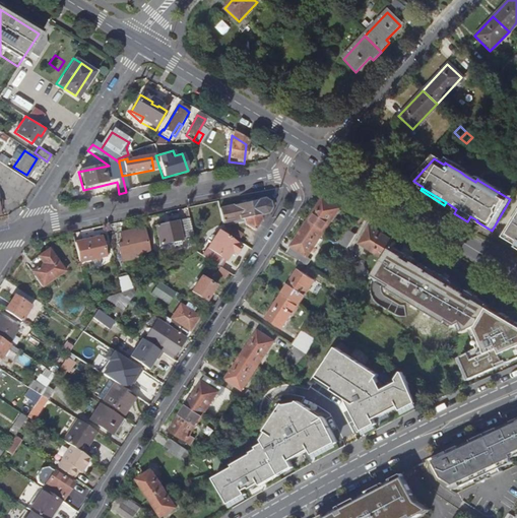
[(217,208),(221,222),(242,217),(244,222),(253,230),(261,218),(260,213),(266,212),(270,206),(268,201),(263,197),(217,208)]
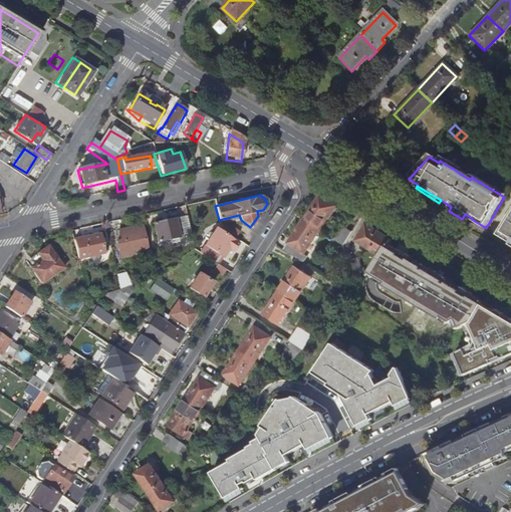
[(302,219),(318,230),(334,206),(318,195),(302,219)]
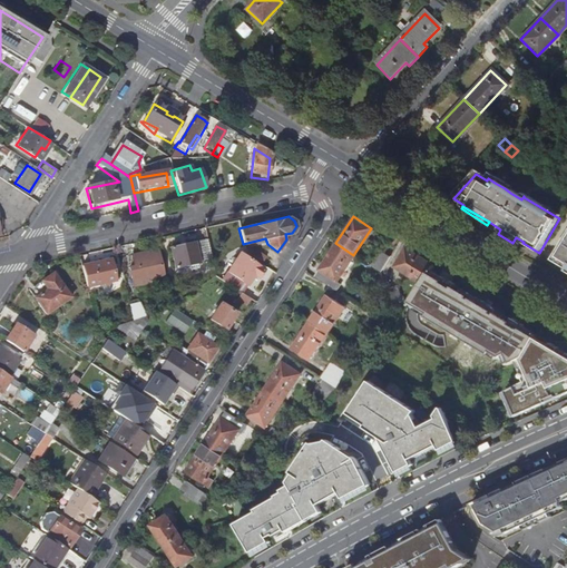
[(209,258),(205,237),(168,245),(174,266),(209,258)]
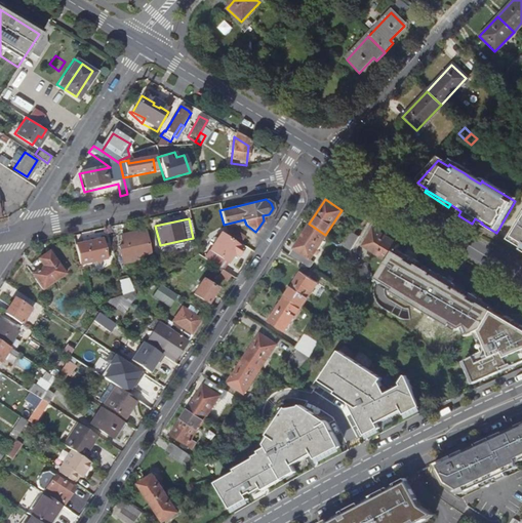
[(475,218),(472,224),(481,229),(483,225),(481,224),(482,223),(475,218)]
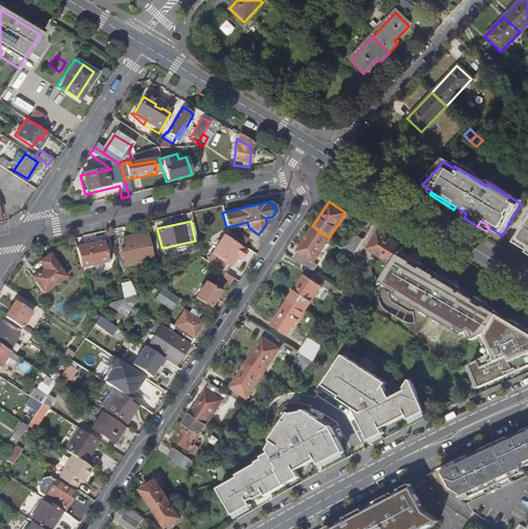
[(527,221),(515,244),(527,251),(527,221)]
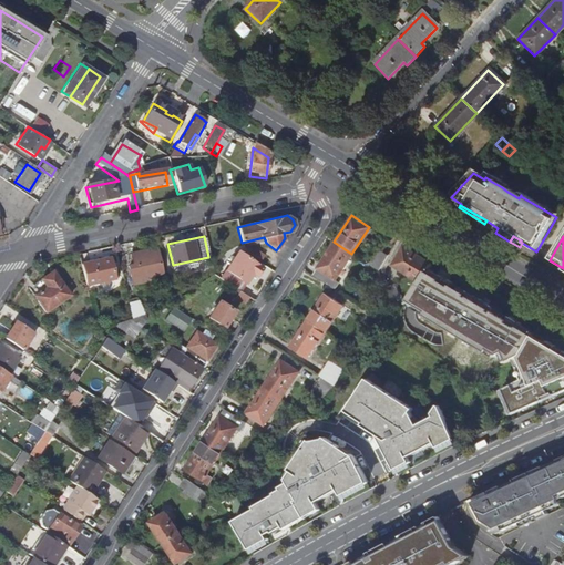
[(351,254),(334,242),(311,275),(334,289),(338,283),(334,279),(351,254)]
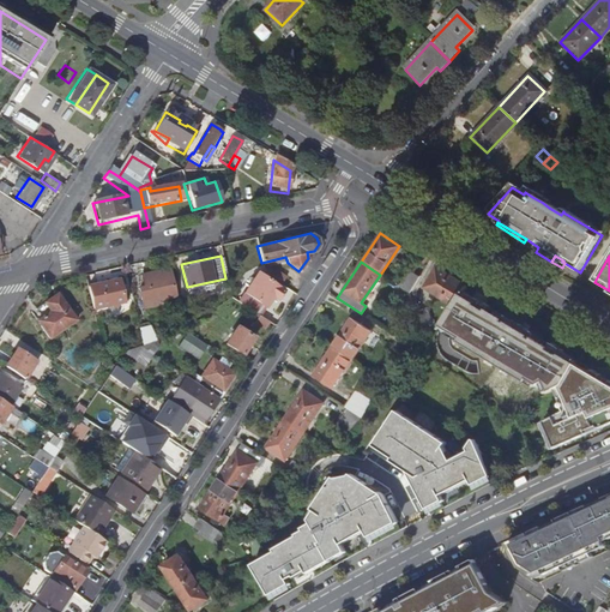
[(170,275),(169,268),(139,274),(142,286),(137,287),(142,307),(167,301),(162,281),(171,280),(170,275)]
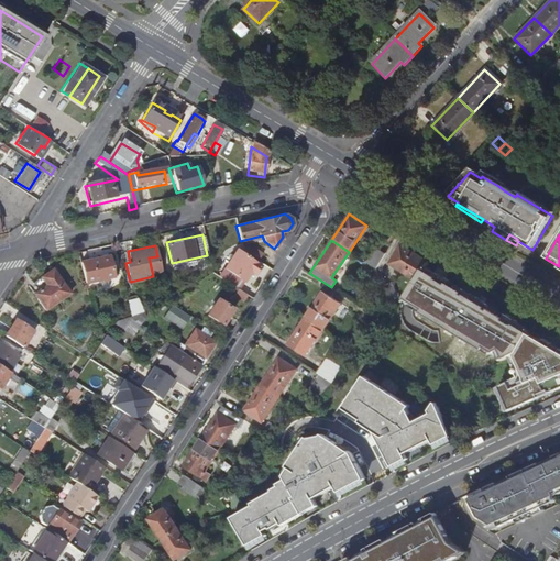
[(237,286),(239,288),(250,270),(255,273),(260,264),(246,255),(246,254),(234,248),(223,265),(230,268),(223,278),(233,285),(237,286)]
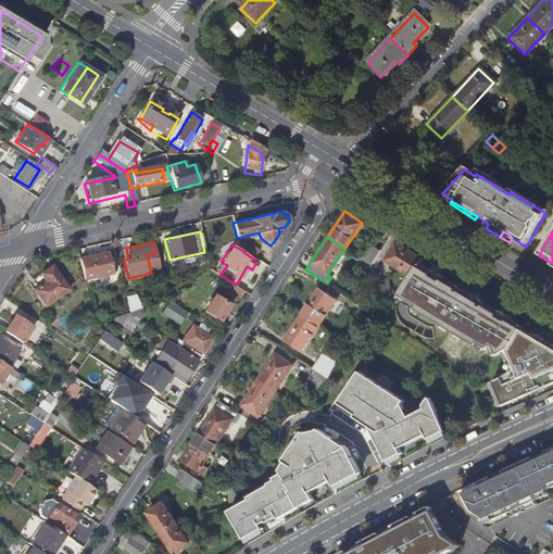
[(371,265),(379,252),(369,246),(364,254),(362,253),(359,259),(371,265)]
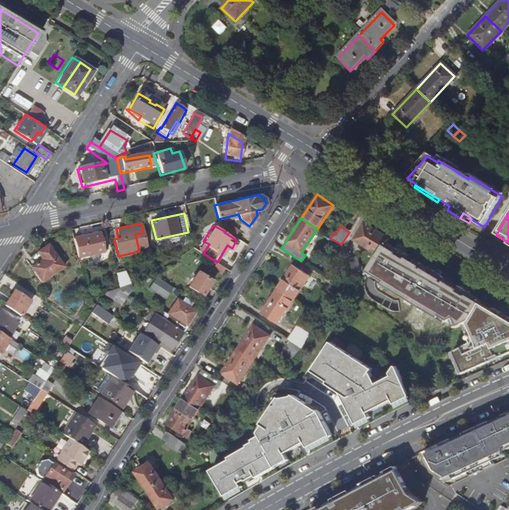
[(384,245),(386,241),(361,226),(351,242),(376,258),(384,245)]
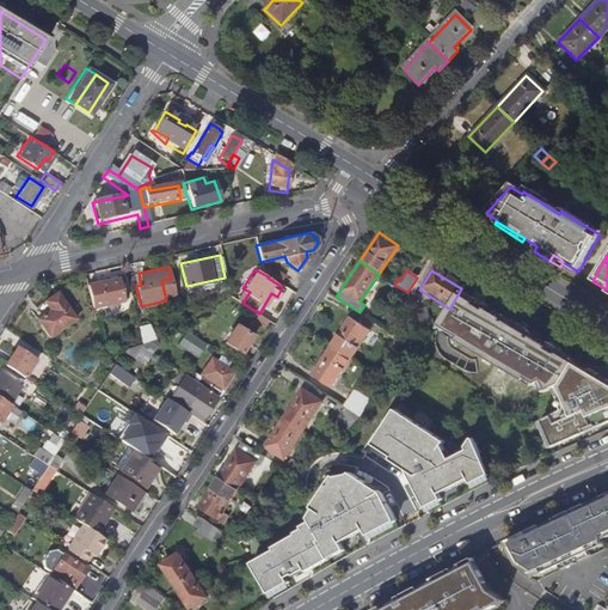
[(85,285),(91,307),(121,300),(120,294),(127,293),(124,282),(118,284),(116,278),(85,285)]
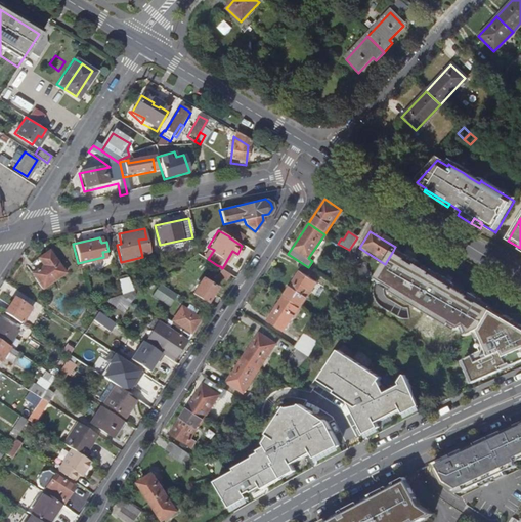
[(63,272),(48,249),(25,265),(41,288),(63,272)]
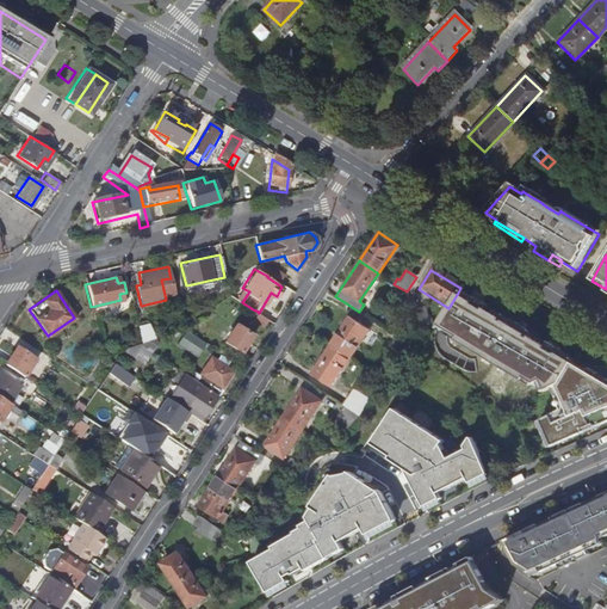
[(549,392),(558,387),(573,363),(557,354),(558,352),(546,345),(545,346),(544,350),(527,339),(530,337),(522,332),(522,331),(508,321),(507,323),(500,319),(497,321),(490,317),(491,314),(483,309),(484,307),(472,300),(471,301),(466,299),(458,293),(448,308),(437,327),(445,333),(456,339),(453,343),(520,385),(522,381),(531,386),(532,387),(534,386),(539,383),(544,394),(549,392)]
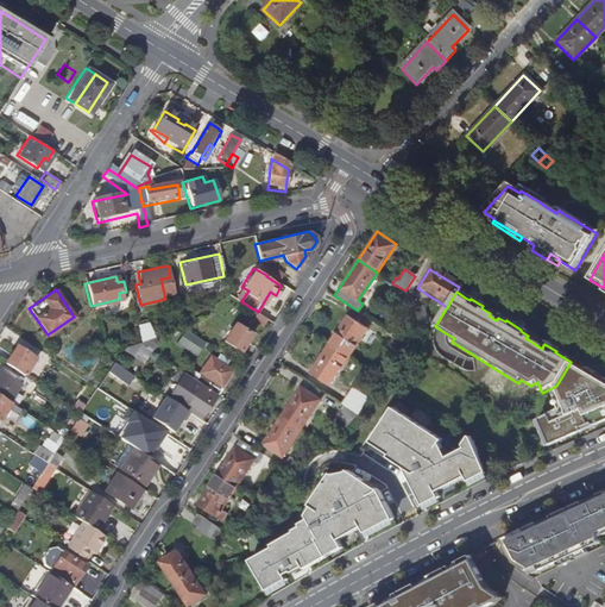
[(265,317),(258,312),(256,310),(253,313),(251,317),(260,324),(265,317)]
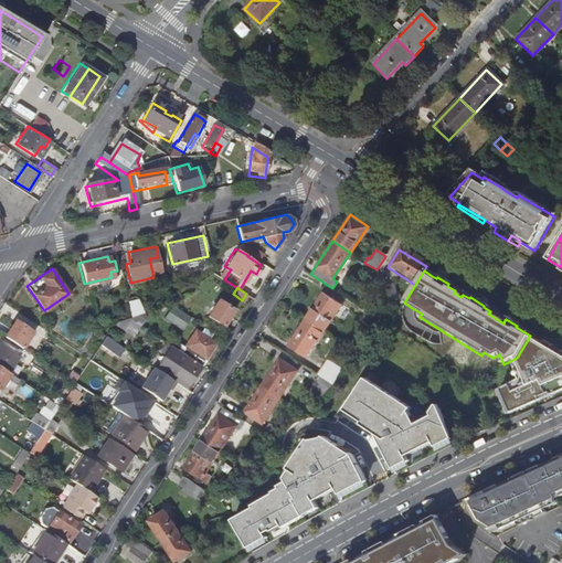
[(306,319),(324,330),(341,305),(324,293),(306,319)]
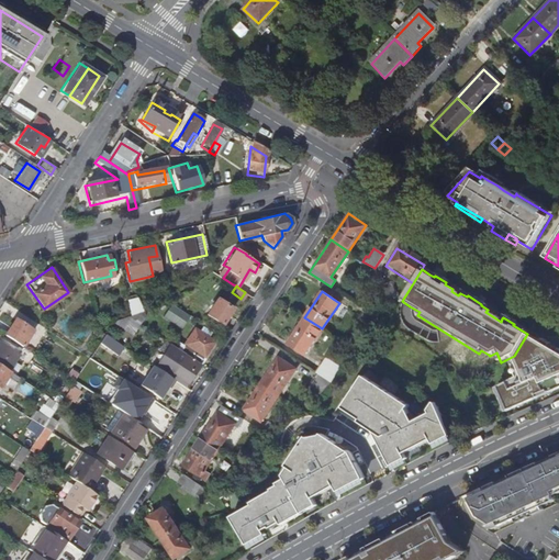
[(205,312),(221,322),(231,306),(215,297),(205,312)]
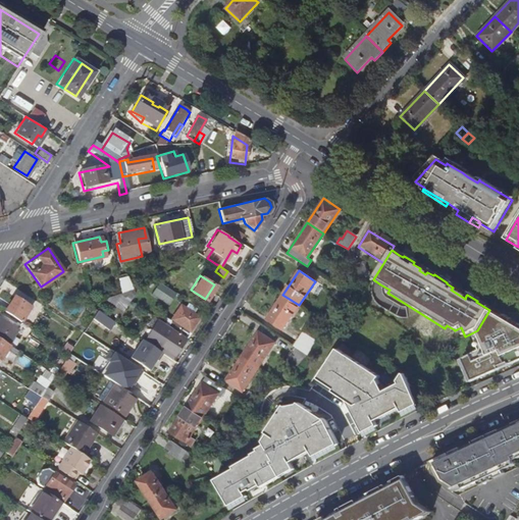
[(119,292),(131,288),(126,277),(116,279),(119,292)]
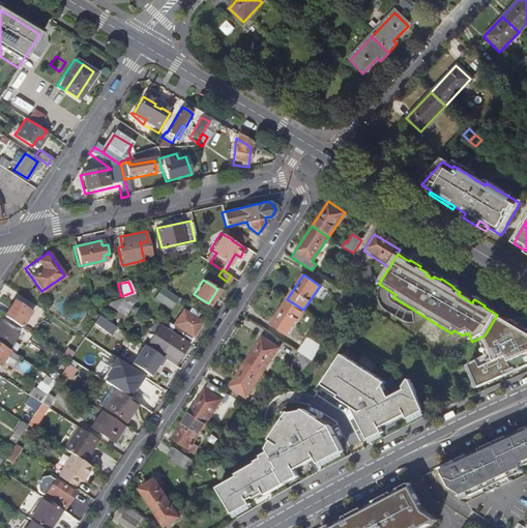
[(159,289),(152,299),(168,311),(175,301),(159,289)]
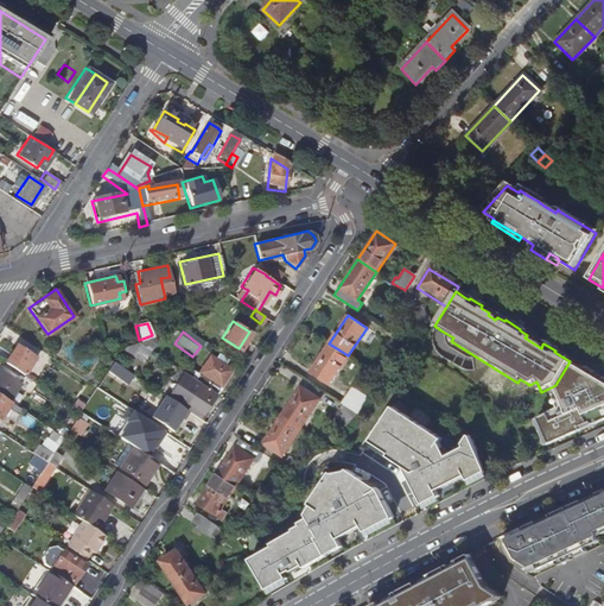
[(152,335),(139,340),(135,341),(147,349),(154,340),(152,335)]
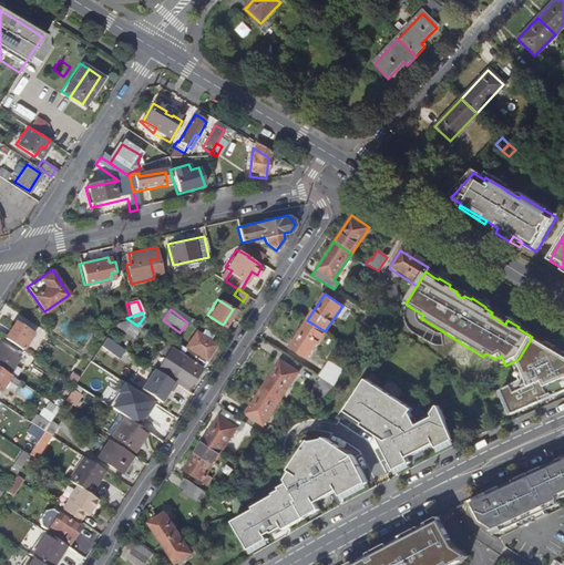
[(506,321),(492,312),(490,315),(505,325),(506,321)]
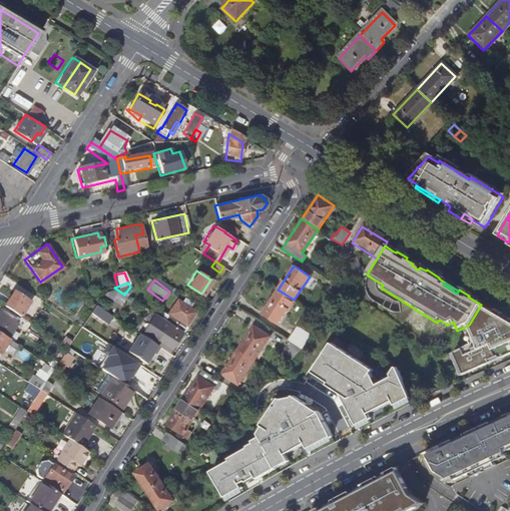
[(344,302),(348,295),(332,285),(328,292),(344,302)]
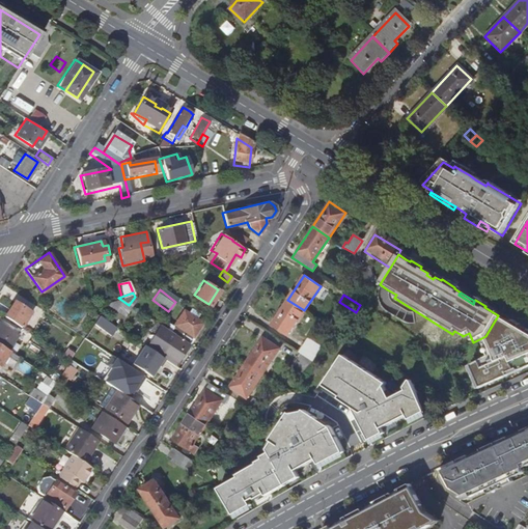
[(2,315),(20,326),(30,311),(12,300),(2,315)]
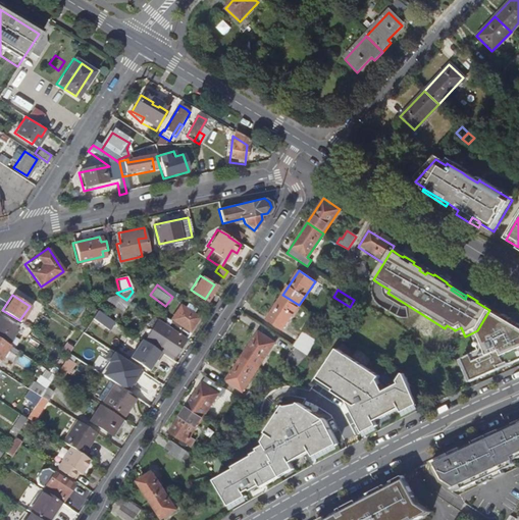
[(299,305),(282,295),(267,318),(282,329),(299,305)]
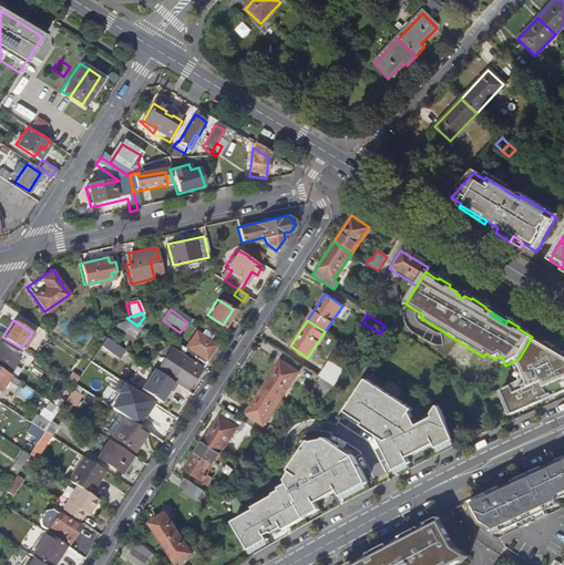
[(200,366),(214,342),(195,331),(181,353),(200,366)]
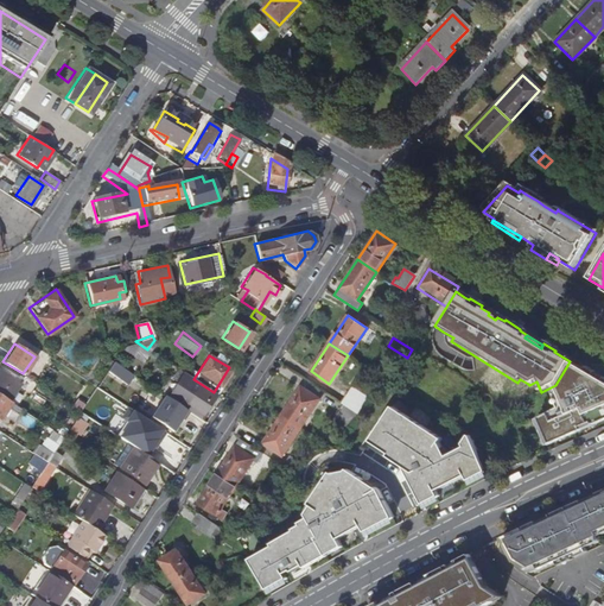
[(112,361),(96,384),(96,385),(81,410),(91,417),(95,411),(102,416),(118,392),(108,386),(115,374),(125,380),(129,372),(112,361)]
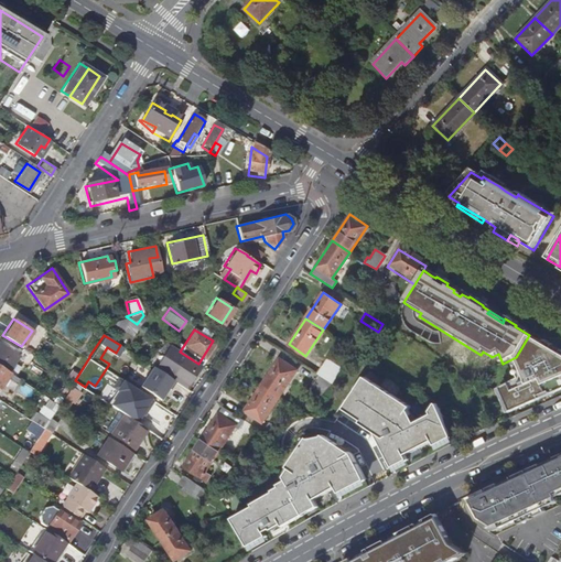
[(496,392),(507,415),(560,391),(560,353),(529,335),(516,357),(507,361),(517,381),(496,392)]
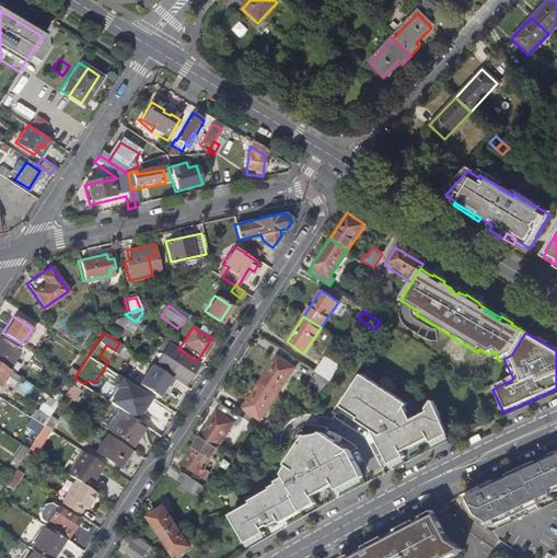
[(0,363),(6,368),(18,351),(0,339),(0,363)]
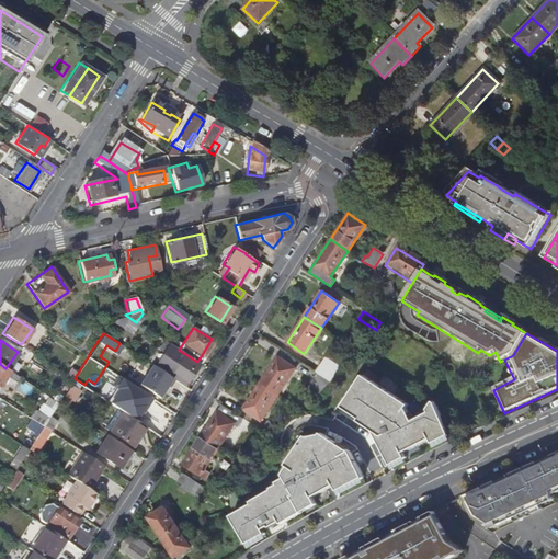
[(197,362),(179,350),(178,349),(168,343),(154,366),(162,372),(166,367),(185,380),(197,362)]
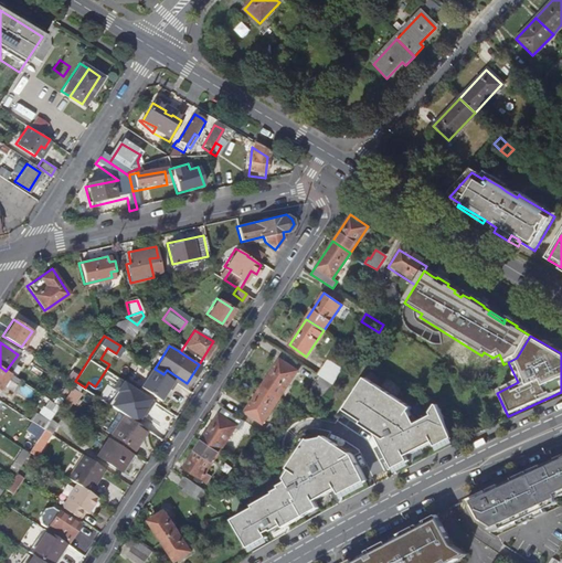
[(263,385),(281,396),(297,371),(279,359),(263,385)]
